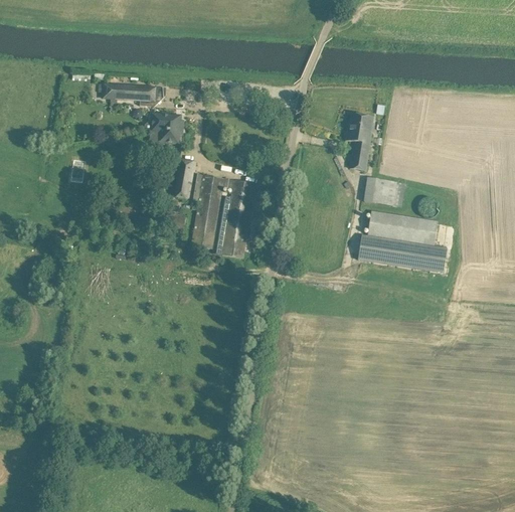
[(166,86),(104,81),(103,97),(111,98),(111,105),(117,106),(117,98),(140,100),(140,104),(155,104),(165,94),(166,86)]
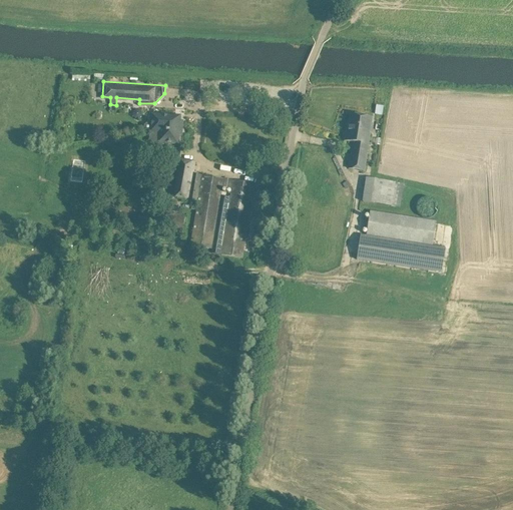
[(148,138),(166,139),(176,140),(177,129),(181,129),(182,118),(175,118),(175,114),(167,114),(167,111),(161,111),(161,114),(152,114),(151,120),(147,120),(144,122),(144,126),(145,128),(148,128),(148,138)]
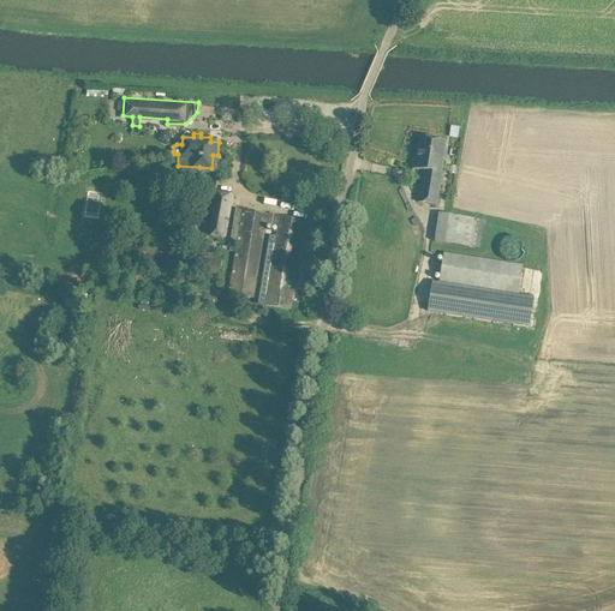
[(423,167),(418,199),(436,202),(443,157),(437,156),(441,137),(419,133),(417,153),(415,153),(413,166),(423,167)]
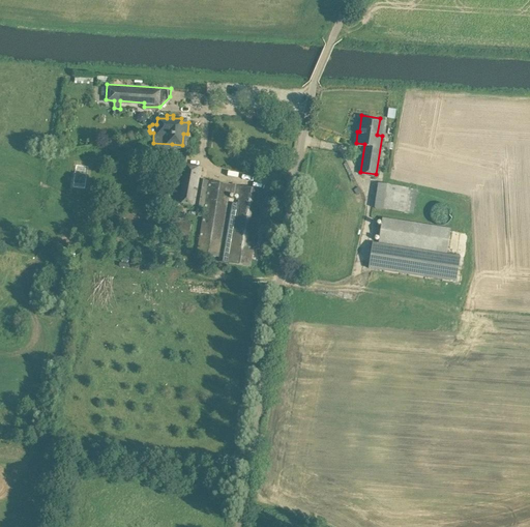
[(92,159),(74,157),(70,187),(89,189),(92,159)]
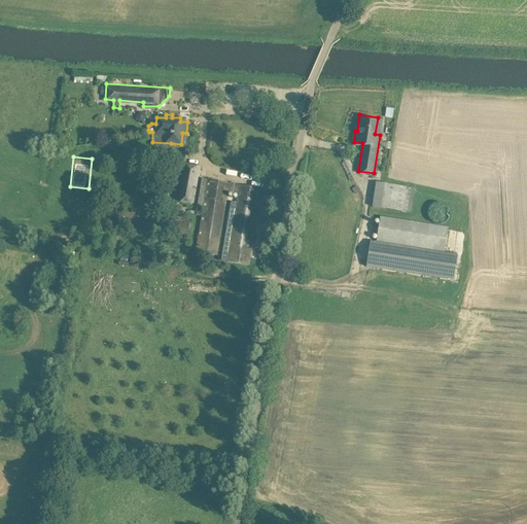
[(202,207),(195,249),(216,252),(227,189),(238,191),(227,259),(248,263),(261,186),(198,176),(200,166),(183,163),(177,201),(191,203),(191,206),(202,207)]
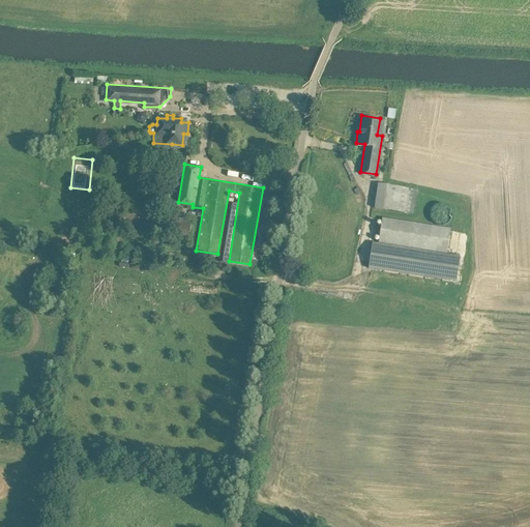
[(375,206),(404,210),(408,185),(379,181),(375,206)]
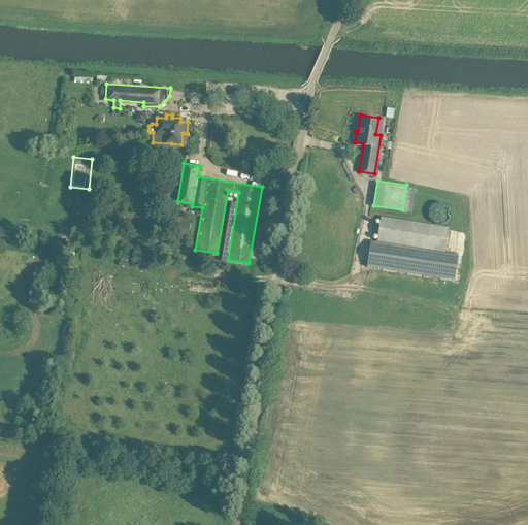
[(145,224),(149,224),(147,232),(156,233),(157,225),(160,225),(159,233),(188,238),(191,219),(168,216),(169,209),(150,207),(145,224)]
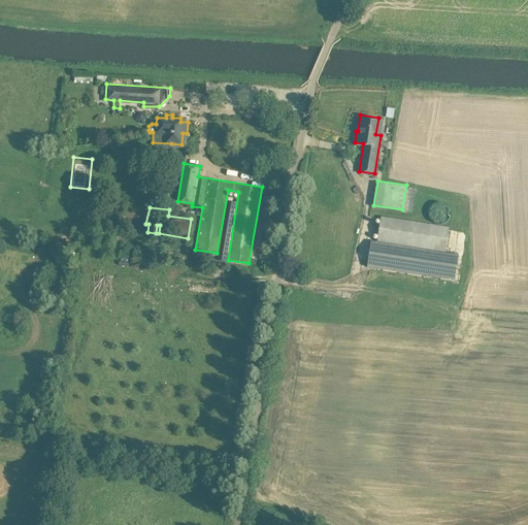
[(377,239),(444,250),(449,227),(381,216),(377,239)]
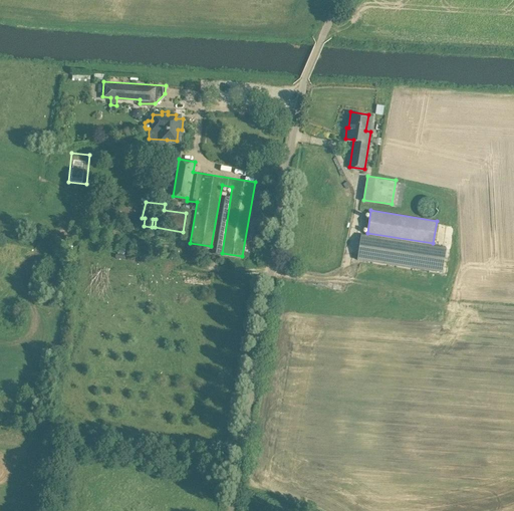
[(357,258),(443,271),(447,247),(361,234),(357,258)]
